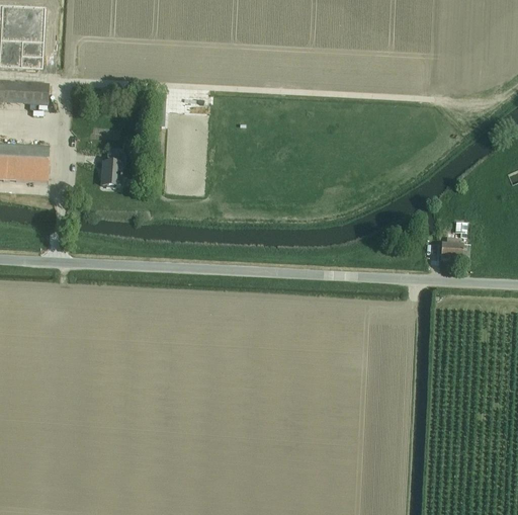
[(0,3),(0,65),(42,67),(46,6),(0,3)]
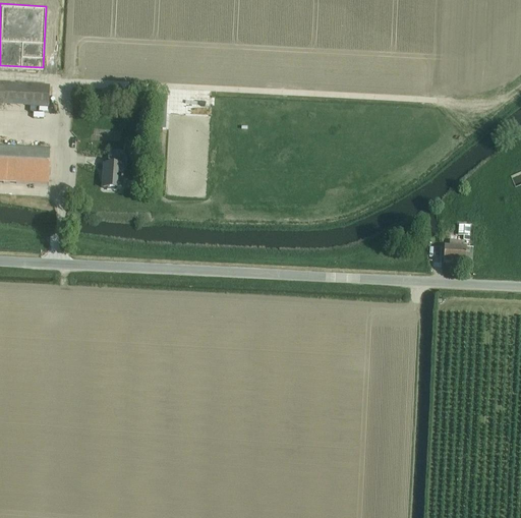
[(0,81),(0,103),(48,106),(49,84),(0,81)]
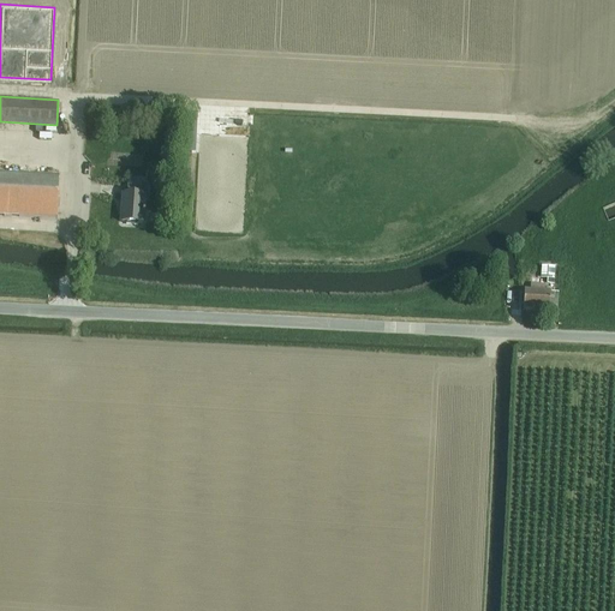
[(0,214),(57,216),(59,173),(0,169),(0,214)]
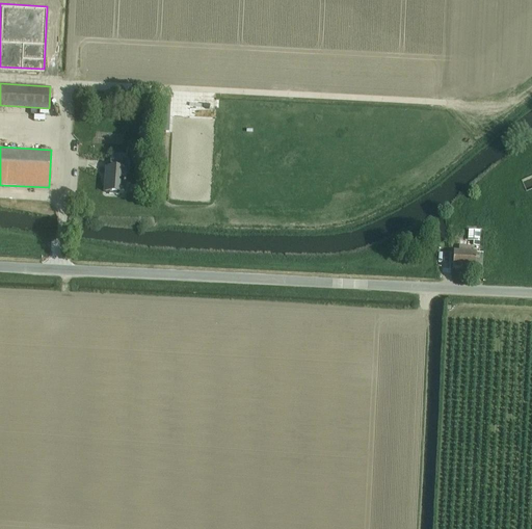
[(104,190),(109,190),(124,191),(126,167),(127,159),(110,158),(110,166),(106,166),(104,190)]
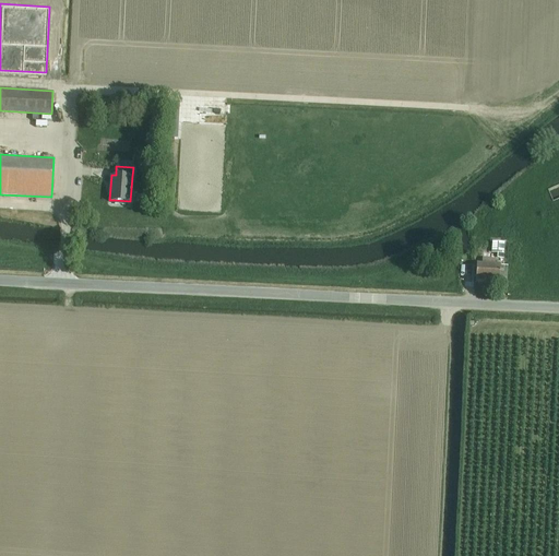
[(492,239),(492,248),(503,249),(503,239),(492,239)]
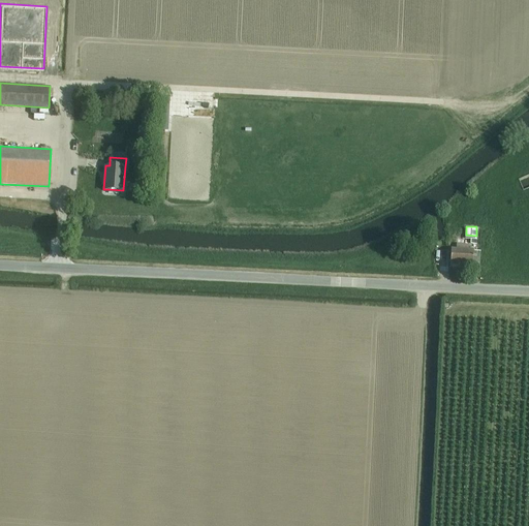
[(450,248),(450,264),(450,265),(461,265),(463,237),(458,236),(458,237),(457,239),(457,242),(456,242),(456,248),(450,248)]
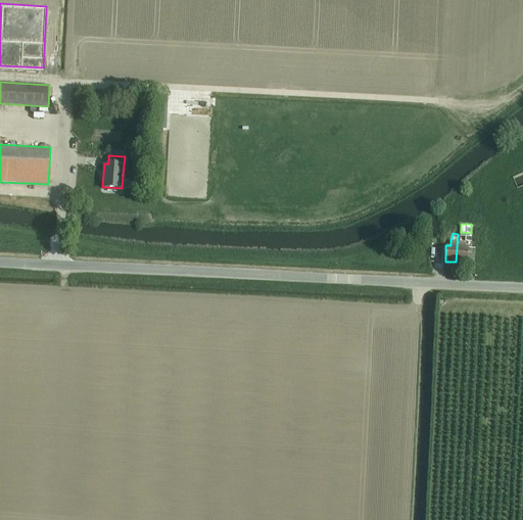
[(458,234),(456,262),(467,262),(467,246),(463,246),(463,240),(462,240),(463,234),(458,234)]
